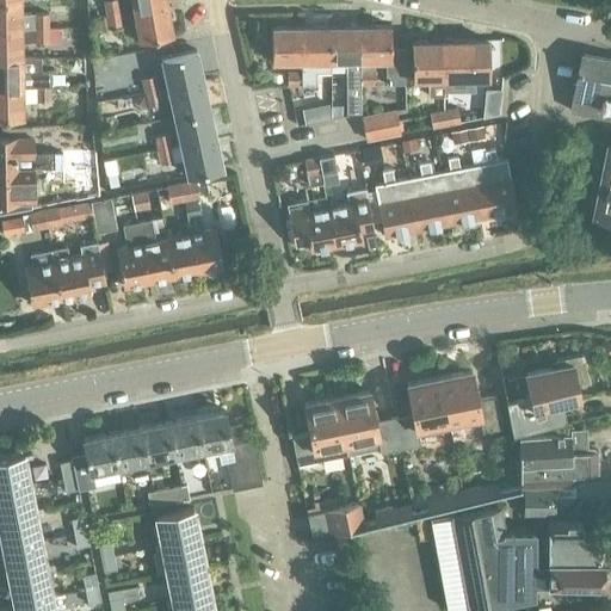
[(0,0),(0,28),(20,28),(20,29),(35,29),(49,28),(48,13),(20,13),(19,0),(0,0)]
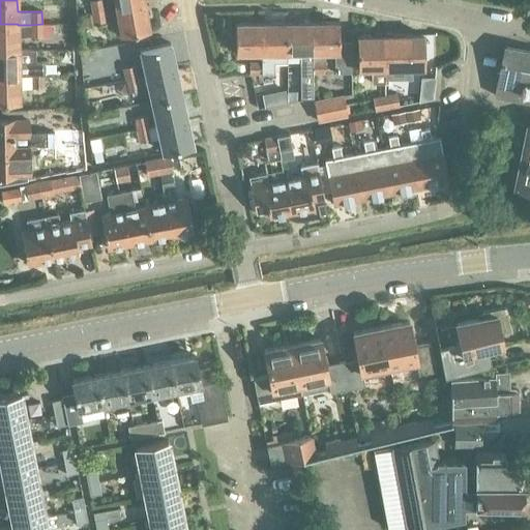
[(91,0),(90,0),(92,12),(104,10),(100,0),(91,0)]
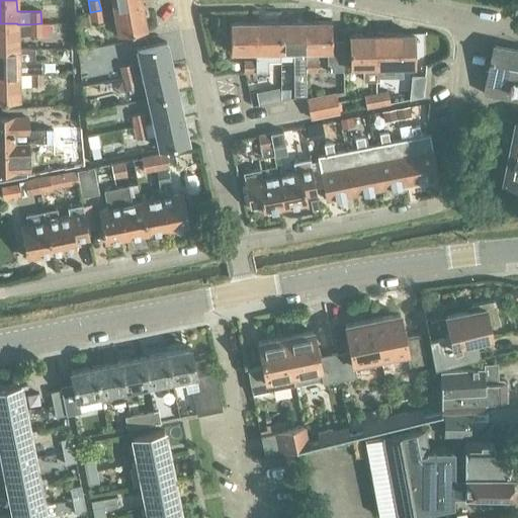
[(146,28),(142,3),(113,8),(117,33),(146,28)]
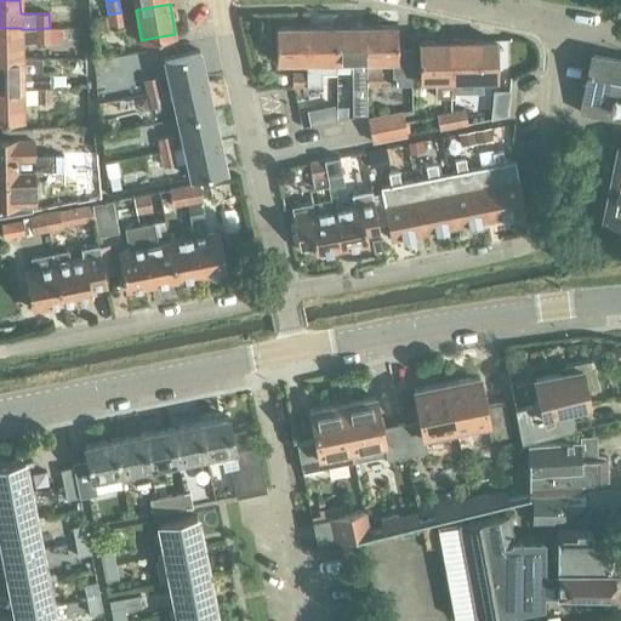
[(124,27),(121,12),(108,15),(110,29),(124,27)]
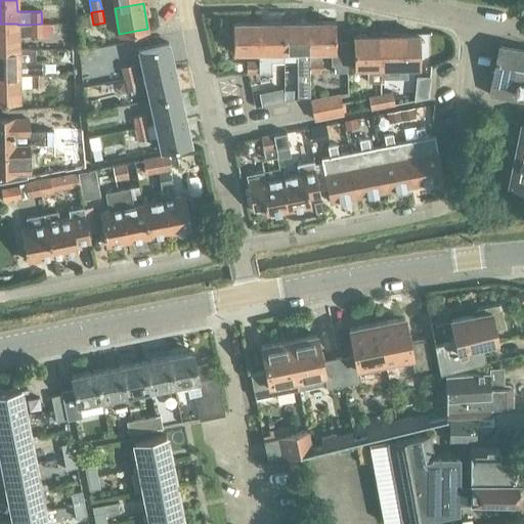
[(310,72),(309,22),(284,23),(284,51),(297,51),(297,96),(310,96),(309,72),(310,72)]
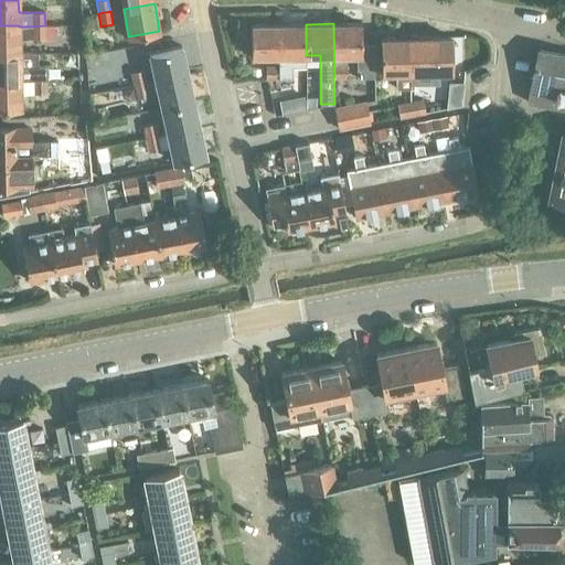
[(361,23),(333,23),(334,77),(347,77),(347,55),(356,54),(356,77),(374,77),(374,44),(361,44),(361,23)]
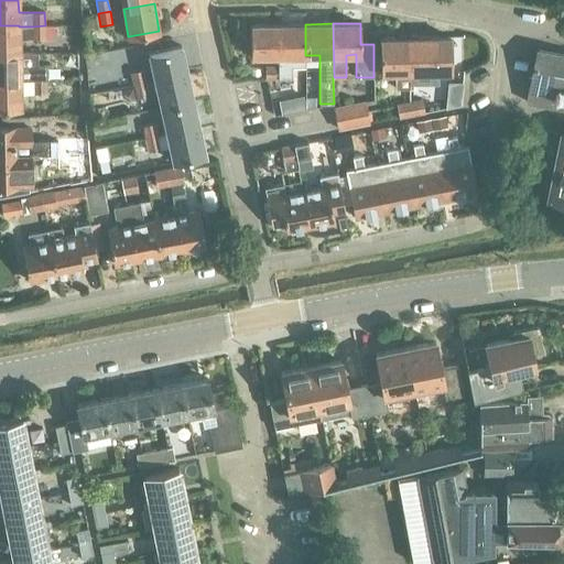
[(250,55),(278,55),(278,24),(250,24),(250,55)]
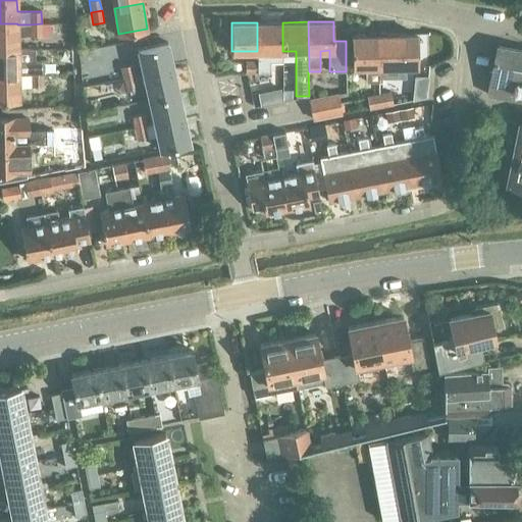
[(282,22),(257,22),(257,51),(258,51),(257,60),(258,73),(270,72),(269,61),(281,61),(282,51),(282,22)]
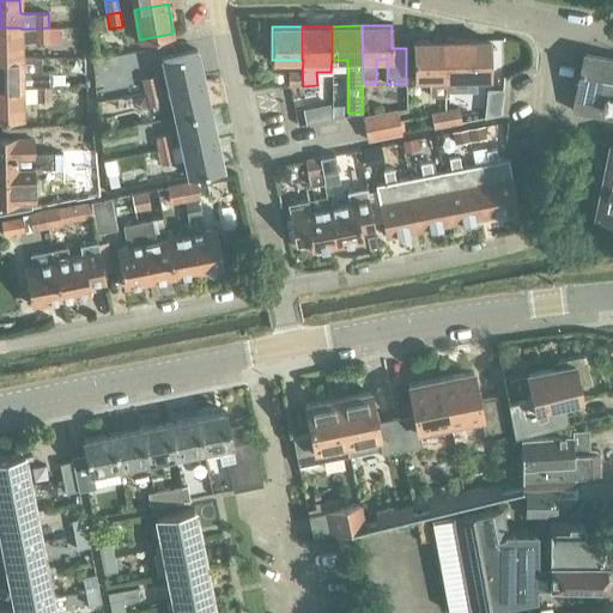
[(20,28),(0,28),(0,58),(22,58),(22,42),(36,42),(35,29),(20,29),(20,28)]
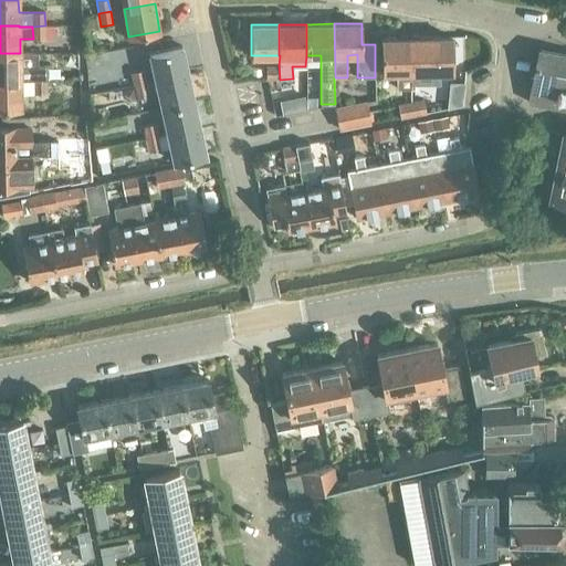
[(33,39),(45,39),(45,25),(32,27),(33,39)]
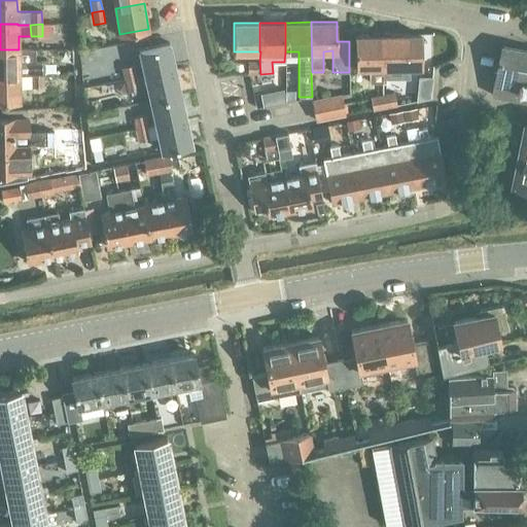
[(408,34),(381,35),(383,77),(409,76),(409,67),(421,67),(420,45),(420,34),(408,34)]
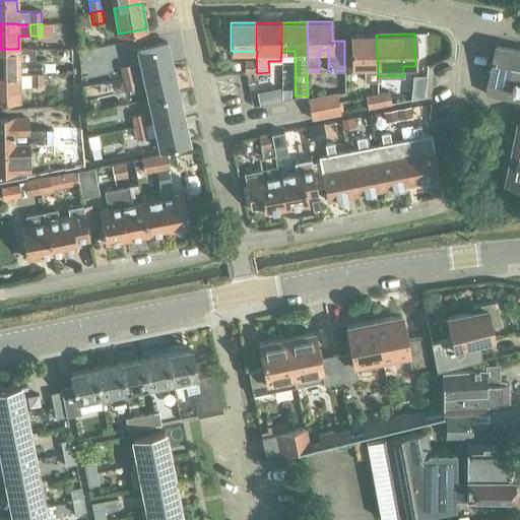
[(378,81),(378,76),(376,35),(349,35),(350,67),(364,67),(365,81),(378,81)]
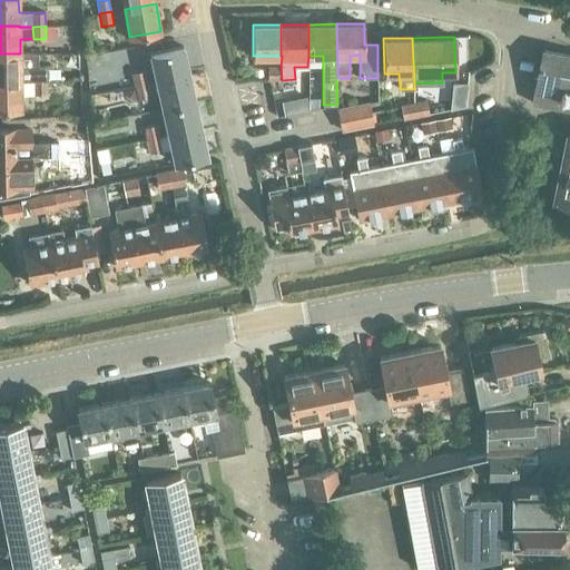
[(183,47),(151,53),(157,81),(188,75),(183,47)]
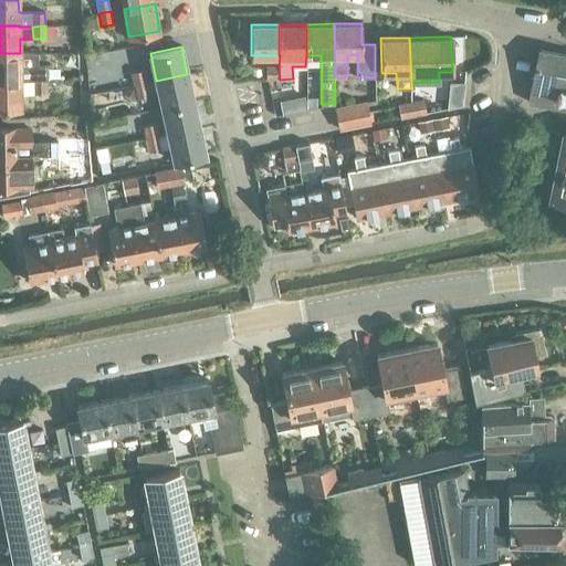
[(565,53),(541,48),(534,80),(530,103),(565,109),(565,53)]
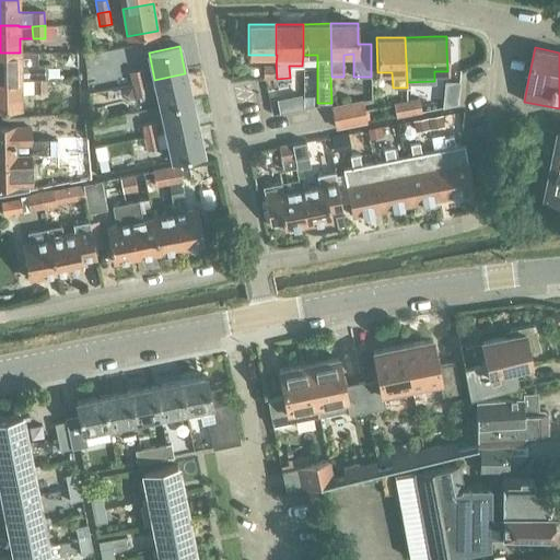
[(0,53),(0,80),(20,80),(33,79),(46,79),(45,66),(20,67),(20,53),(0,53)]
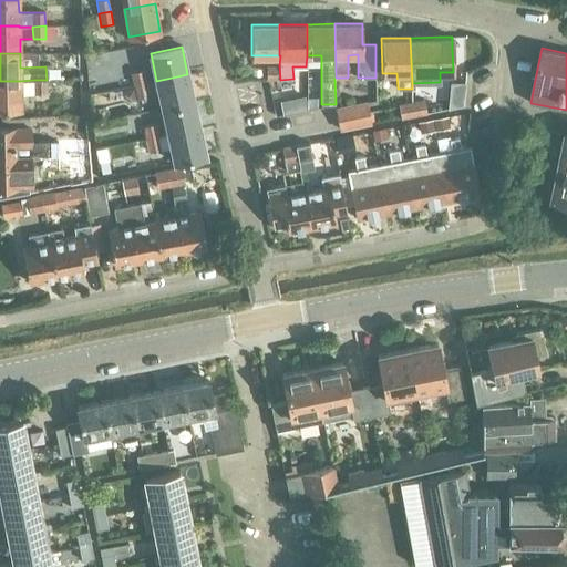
[(266,65),(267,80),(280,80),(279,65),(266,65)]
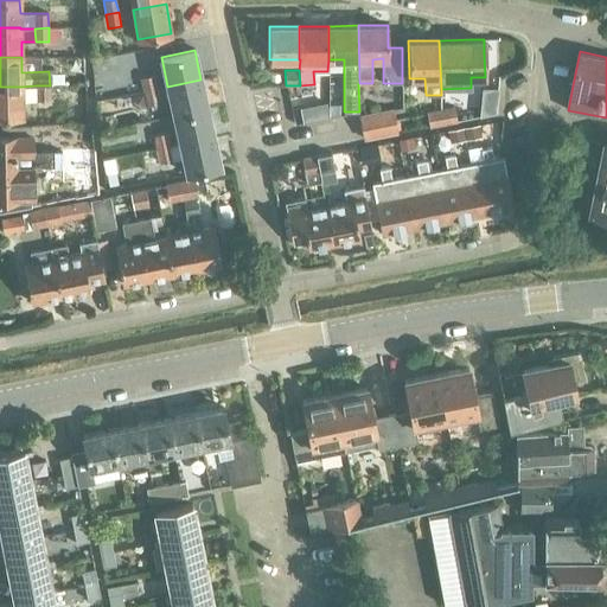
[(154,75),(141,78),(145,91),(157,89),(154,75)]
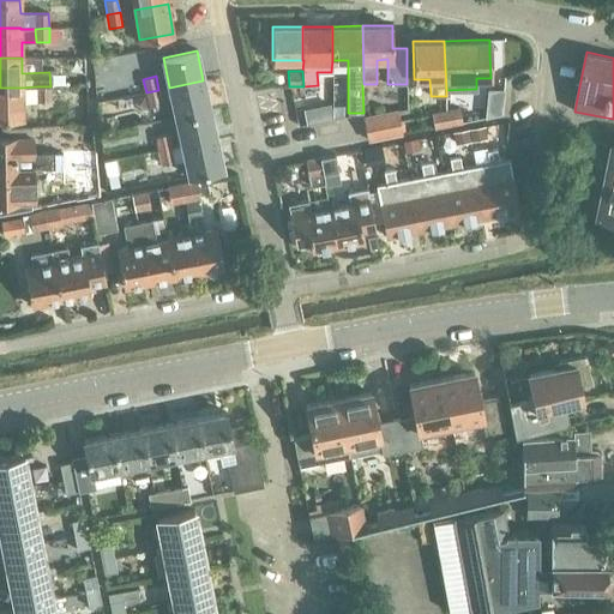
[(173,102),(176,116),(209,109),(203,80),(169,88),(158,90),(146,92),(149,107),(173,102)]
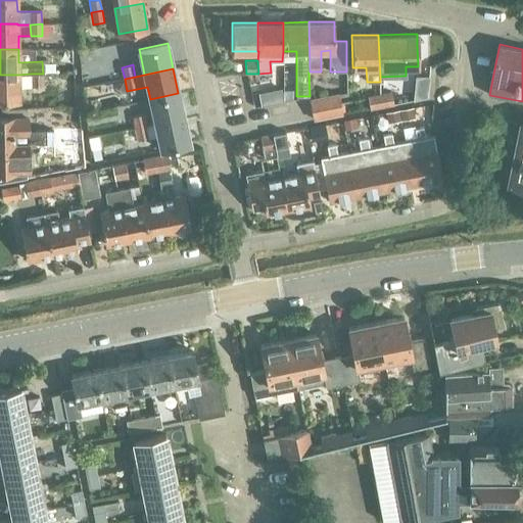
[(31,86),(43,86),(43,74),(31,74),(31,86)]
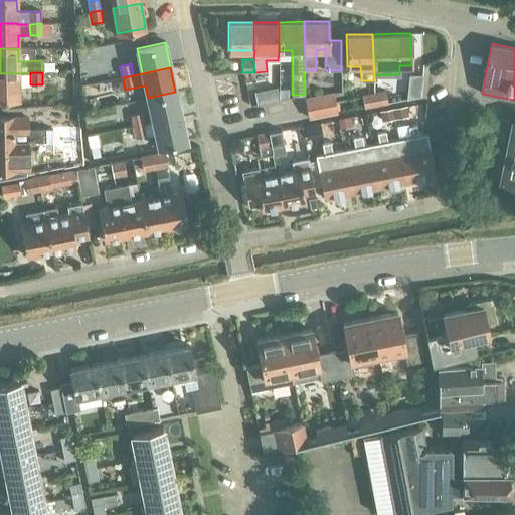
[(0,99),(19,99),(18,73),(0,73),(0,99)]
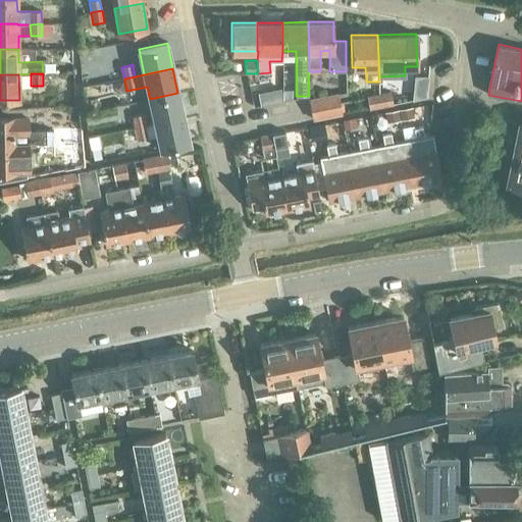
[(415,75),(412,100),(417,99),(426,97),(427,87),(428,75),(417,75),(415,75)]
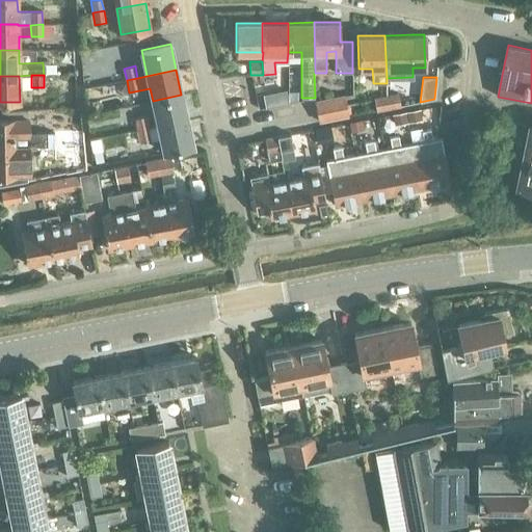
[(115,84),(116,90),(123,95),(128,92),(126,82),(115,84)]
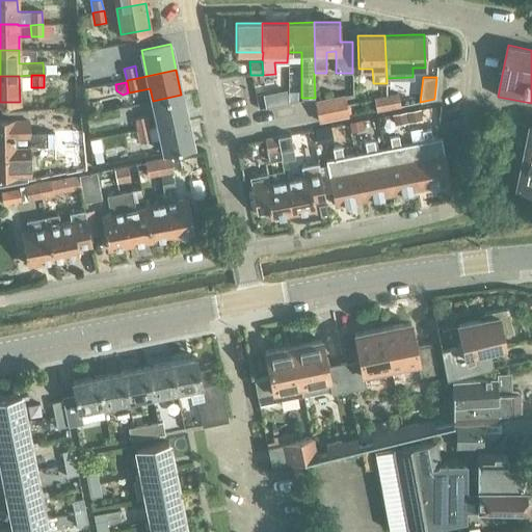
[(288,85),(265,90),(267,102),(290,98),(288,85)]
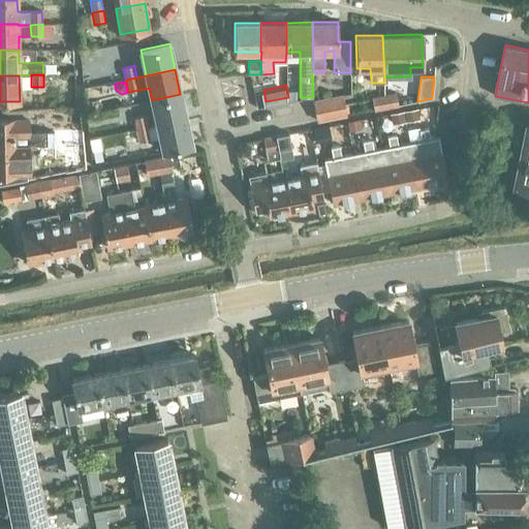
[(386,107),(398,104),(396,93),(383,95),(386,107)]
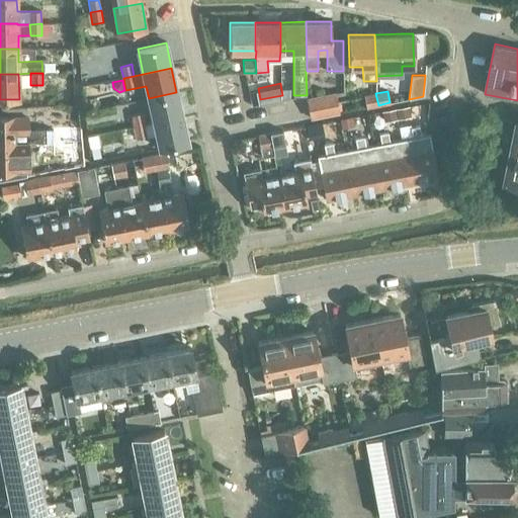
[(151,110),(131,115),(134,127),(145,125),(154,123),(154,122),(182,116),(176,92),(149,98),(151,110)]
